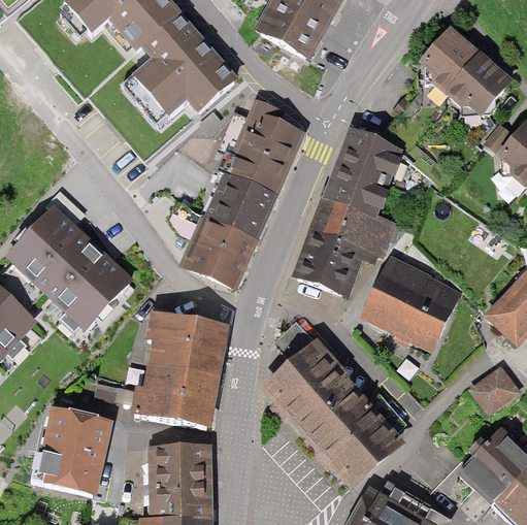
[(199,109),(238,75),(172,0),(65,0),(92,31),(109,15),(135,45),(140,40),(154,56),(133,73),(169,113),(188,97),(199,109)]
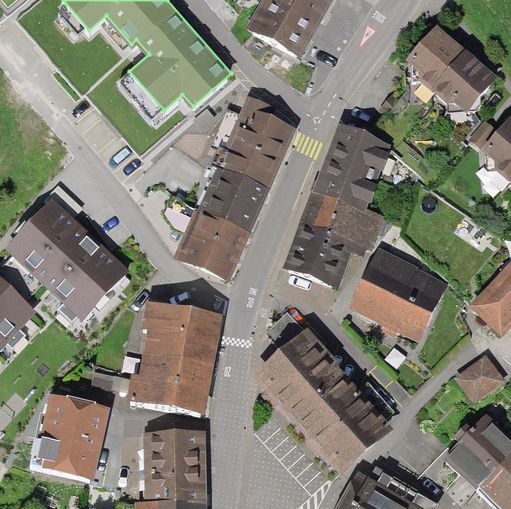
[(260,0),(245,30),(297,57),(326,0),(260,0)]
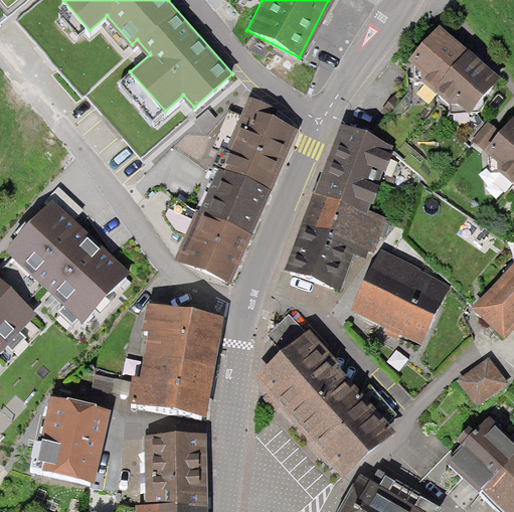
[(468,105),(494,73),(437,25),(410,57),(468,105)]
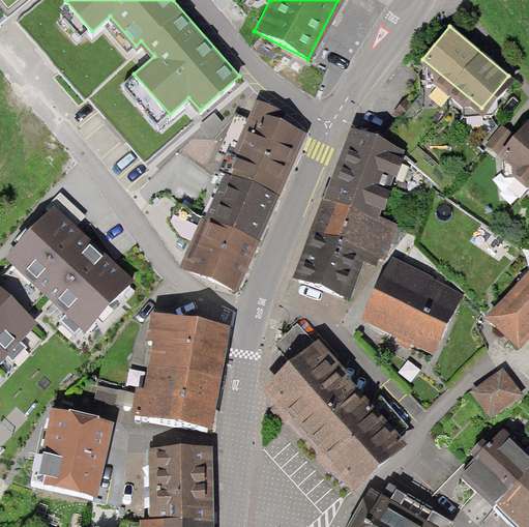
[(169,220),(179,234),(192,240),(185,256),(180,266),(239,291),(276,203),(281,195),(307,129),(281,117),(284,109),(255,96),(246,115),(236,111),(218,152),(226,155),(200,215),(196,213),(182,203),(169,220)]
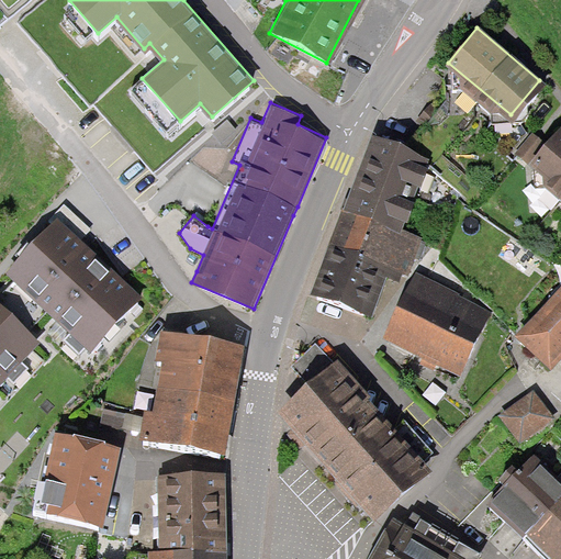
[(560,185),(560,124),(556,121),(526,155),(560,185)]
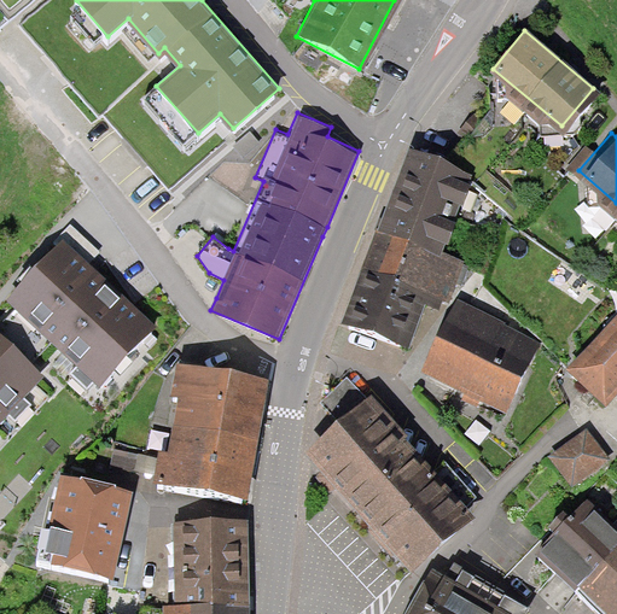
[(348,319),(407,341),(424,298),(442,305),(461,256),(441,249),(472,169),(415,147),(348,319)]
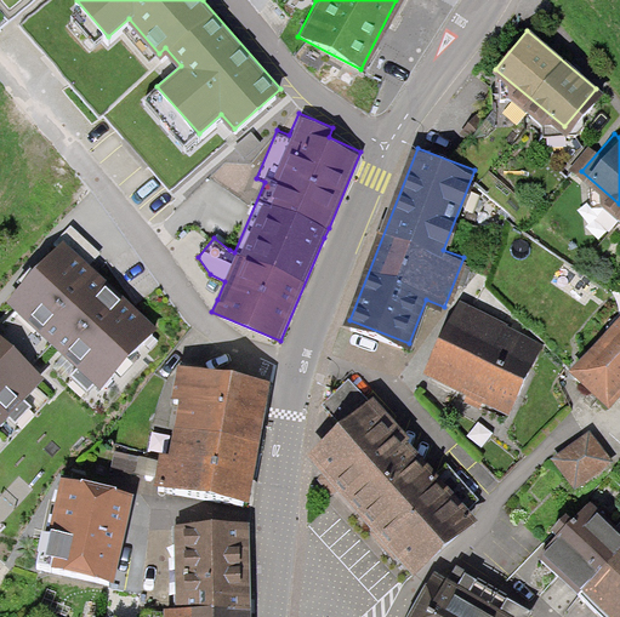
[(155,329),(64,243),(6,303),(98,389),(155,329)]
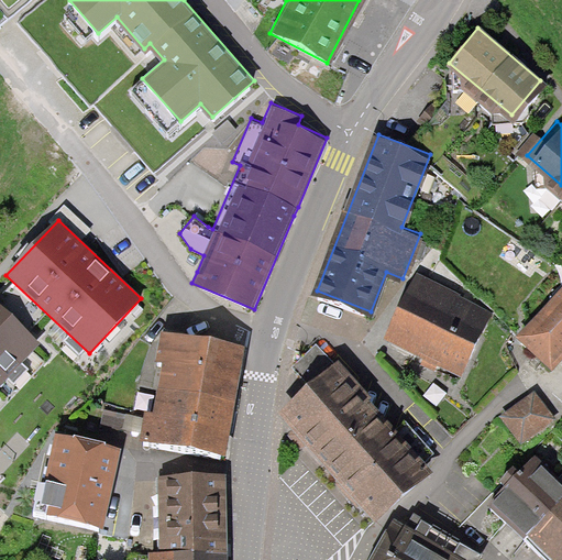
[(462,369),(488,314),(417,280),(389,335),(462,369)]
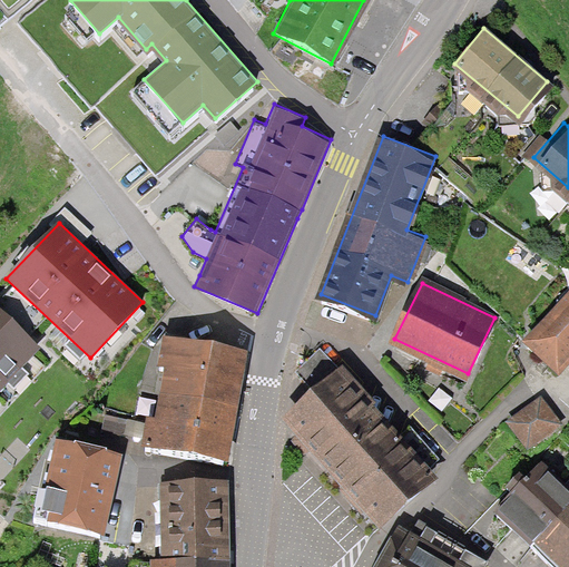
[(568,283),(520,335),(553,367),(568,350),(568,283)]
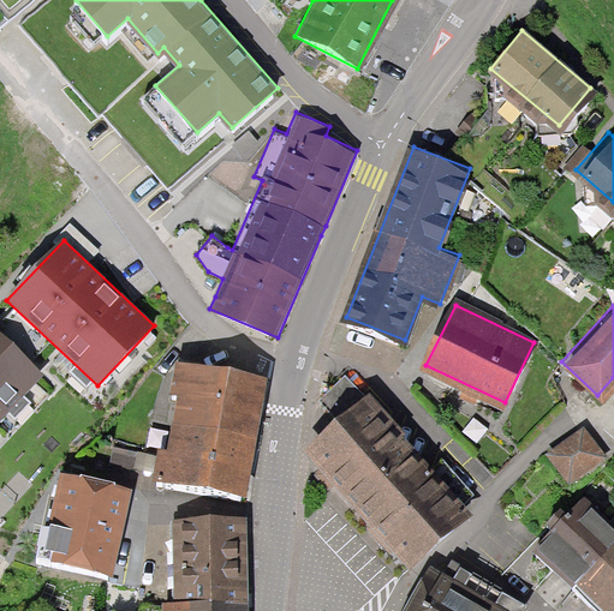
[(0,419),(41,376),(0,337),(0,419)]
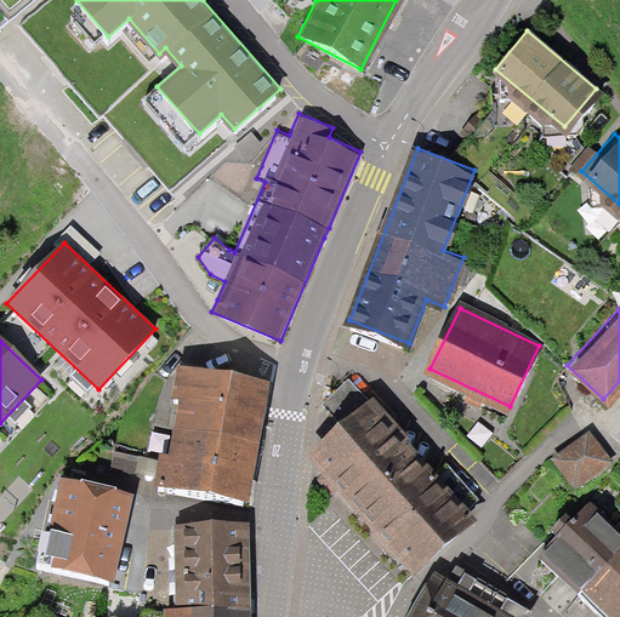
[(155,486),(249,501),(267,382),(174,367),(155,486)]
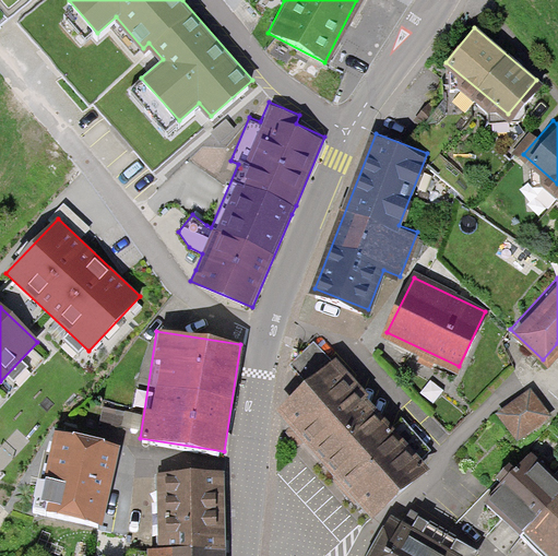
[(310,381),(276,411),(370,520),(430,470),(337,361),(332,366),(315,346),(295,363),(310,381)]
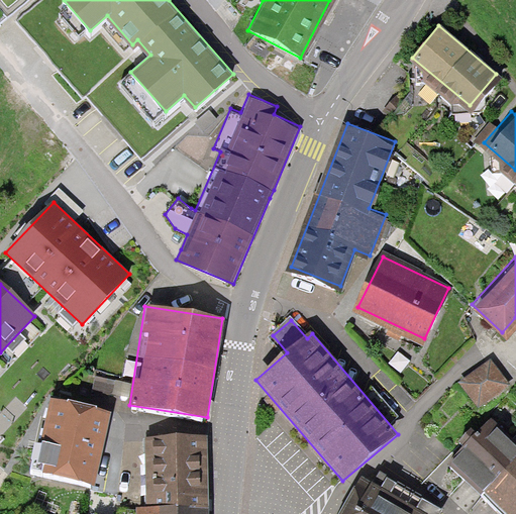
[(478,407),(511,383),(492,355),(458,380),(478,407)]
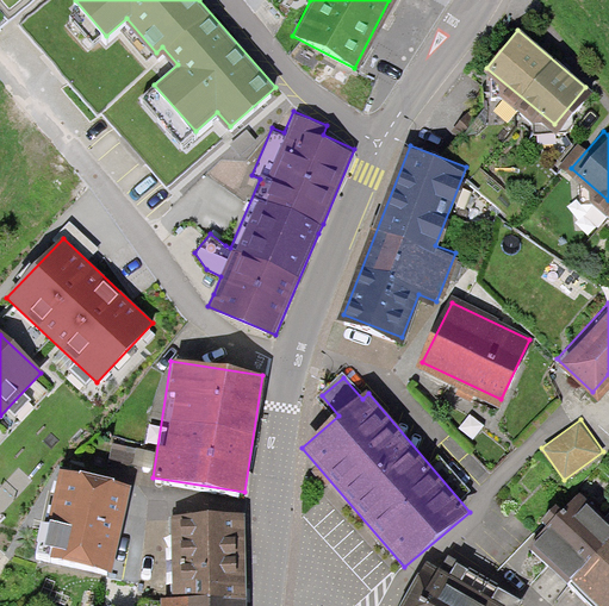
[(38,554),(111,568),(129,482),(60,469),(48,525),(44,525),(38,554)]
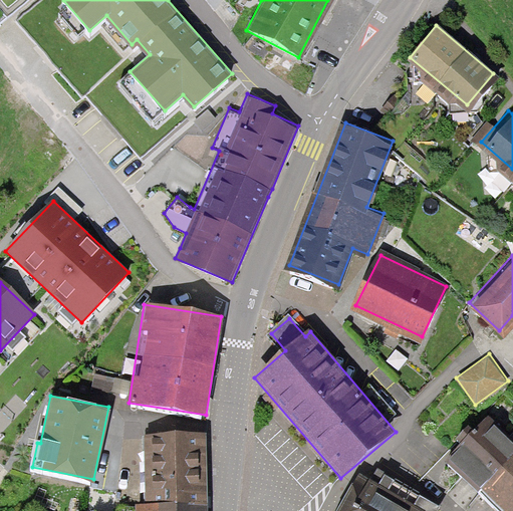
[(501,510),(512,510),(512,439),(489,418),(448,462),(501,510)]
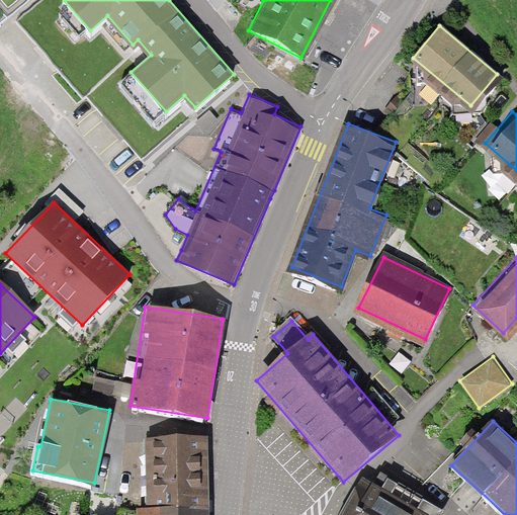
[(139,440),(140,513),(203,513),(202,439),(139,440)]
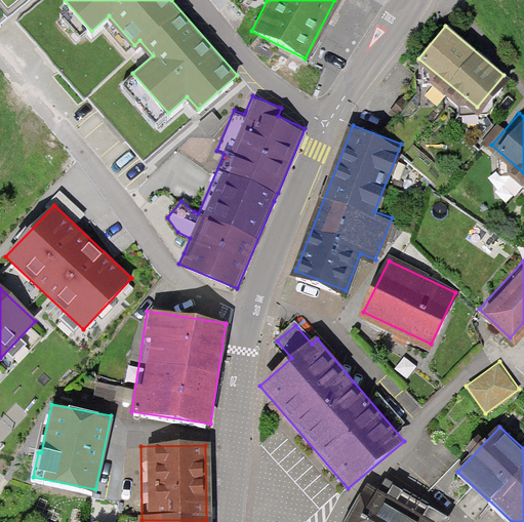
[(366,484),(345,521),(446,521),(450,515),(385,479),(378,490),(366,484)]
